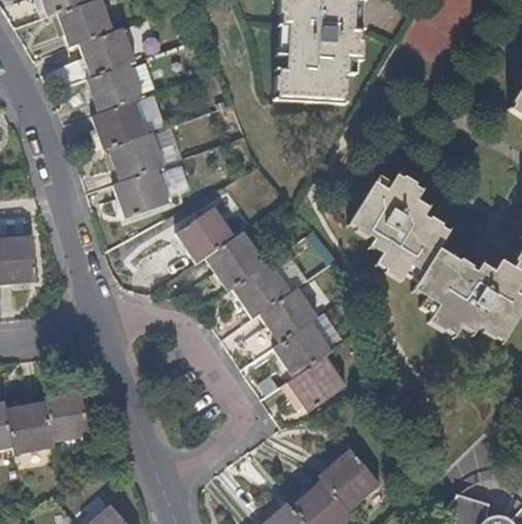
[(39,0),(45,18),(55,14),(91,1),(91,0),(39,0)]
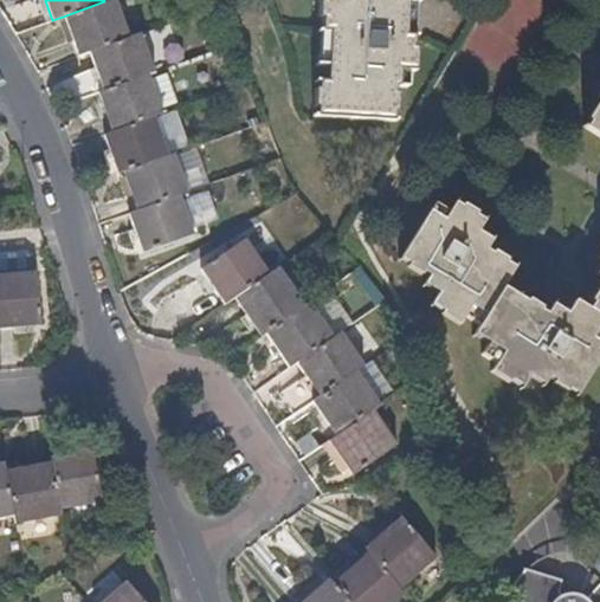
[(104,1),(63,17),(77,54),(89,51),(129,37),(116,0),(107,0),(104,1)]
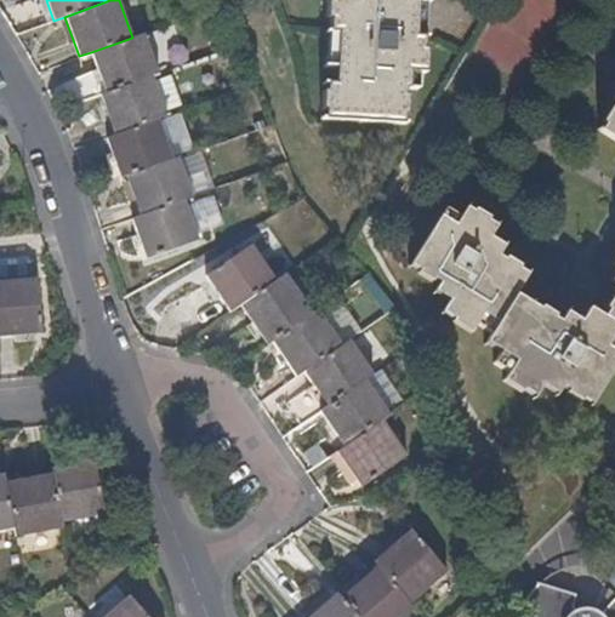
[(325,0),(324,18),(326,18),(326,33),(336,35),(335,84),(325,83),(325,89),(322,91),(320,107),(324,107),(322,120),(403,124),(403,116),(405,115),(406,97),(405,92),(405,91),(410,89),(410,74),(427,74),(427,50),(423,49),(423,36),(416,36),(417,0),(325,0)]
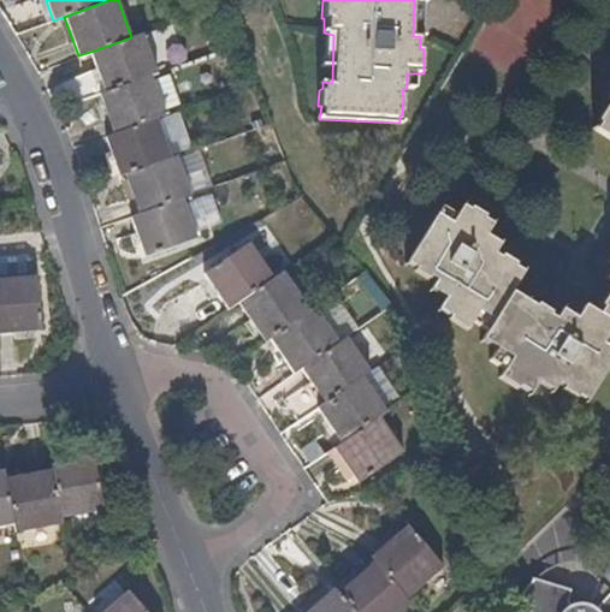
[(131,37),(90,52),(104,91),(152,75),(155,73),(142,33),(131,37)]
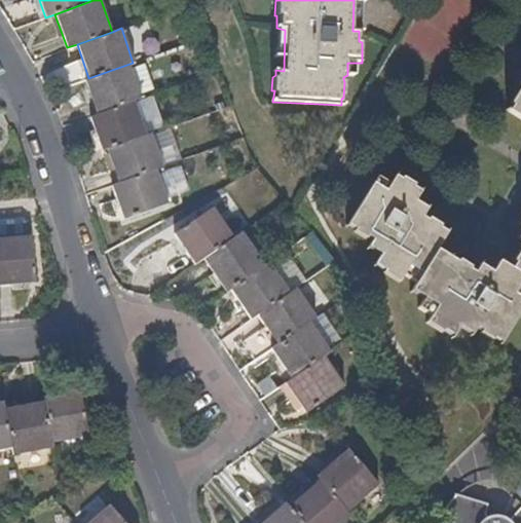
[(140,99),(129,64),(88,78),(85,78),(97,112),(137,99),(140,99)]
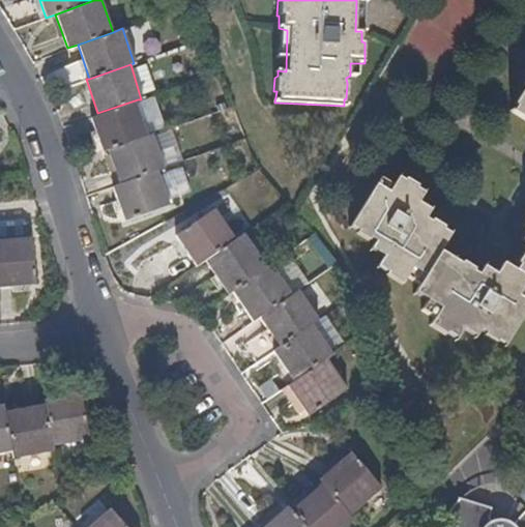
[(524,89),(522,88),(514,104),(516,105),(512,113),(524,120),(524,89)]
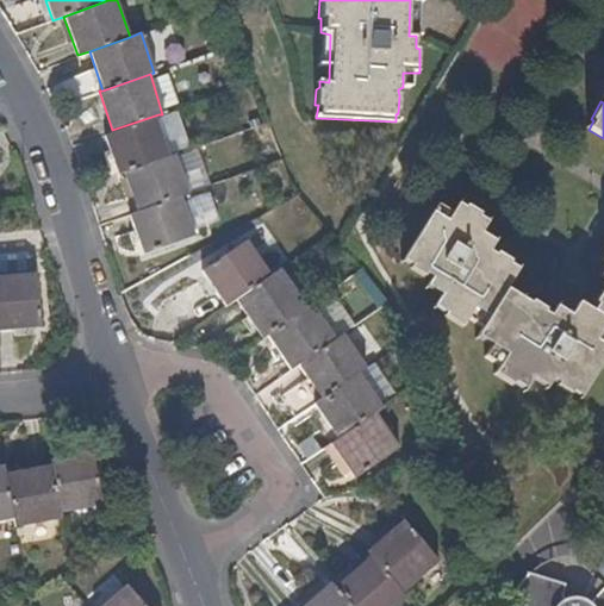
[(107,132),(119,172),(124,170),(170,154),(159,114),(112,130),(107,132)]
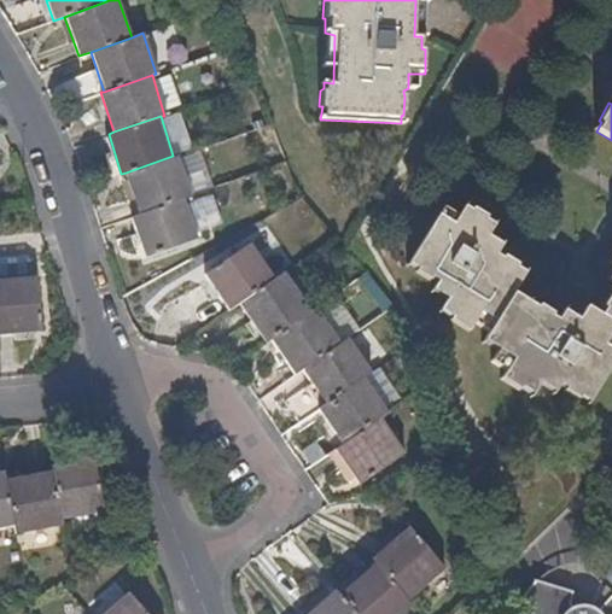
[(126,173),(139,212),(186,197),(192,196),(193,194),(180,153),(173,156),(126,173)]
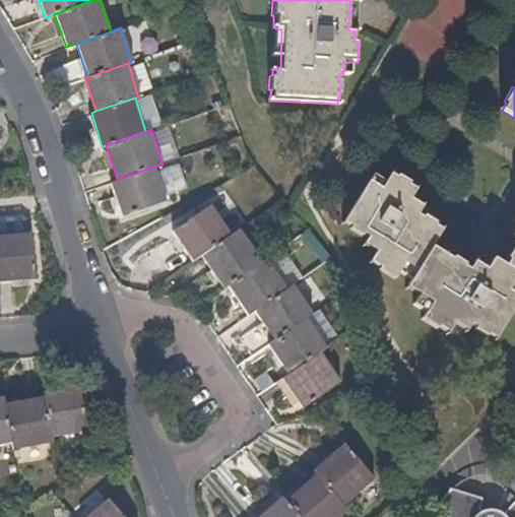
[(113,180),(123,214),(167,200),(156,166),(117,179),(113,180)]
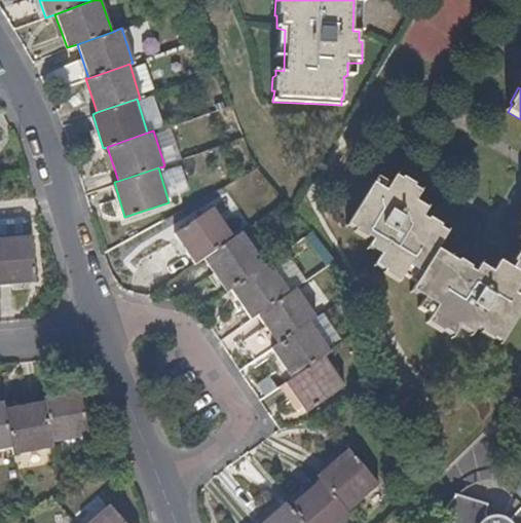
[(423,275),(439,250),(450,231),(443,227),(446,224),(433,217),(431,220),(428,217),(426,217),(433,208),(419,198),(423,189),(419,187),(420,184),(407,176),(405,178),(398,174),(391,187),(378,181),(354,222),(359,224),(358,228),(370,235),(373,234),(376,236),(372,245),(384,253),(378,264),(386,268),(385,270),(403,281),(410,267),(423,275)]
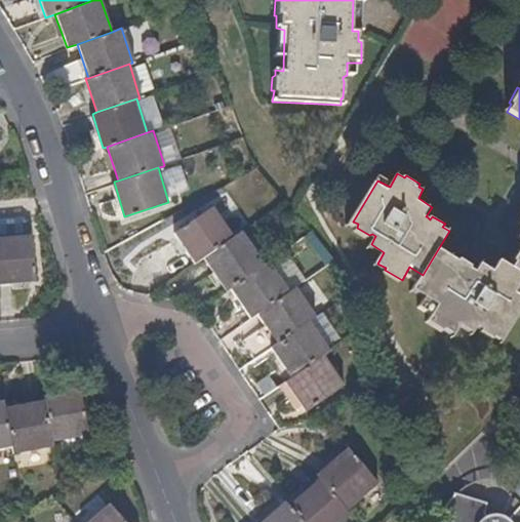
[(172,233),(193,265),(203,256),(232,238),(211,208),(172,233)]
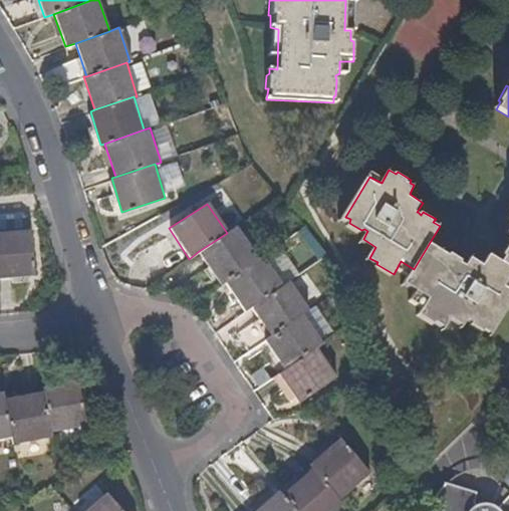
[(199,251),(222,285),(227,281),(260,259),(238,226),(227,233),(199,251)]
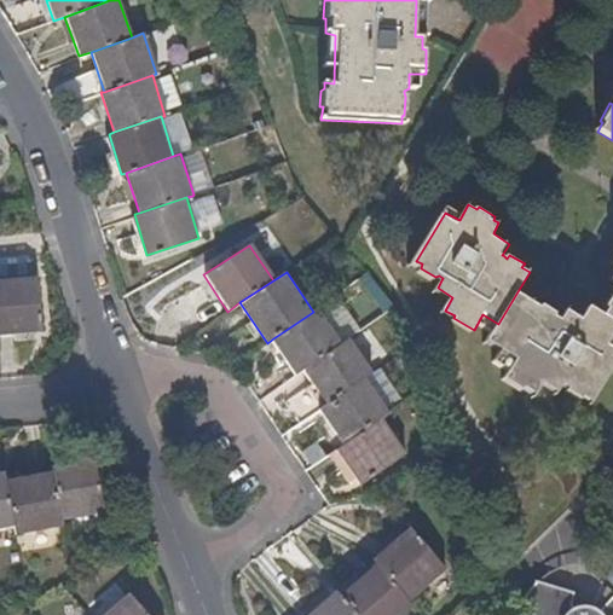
[(32,273),(0,277),(0,332),(38,329),(32,273)]
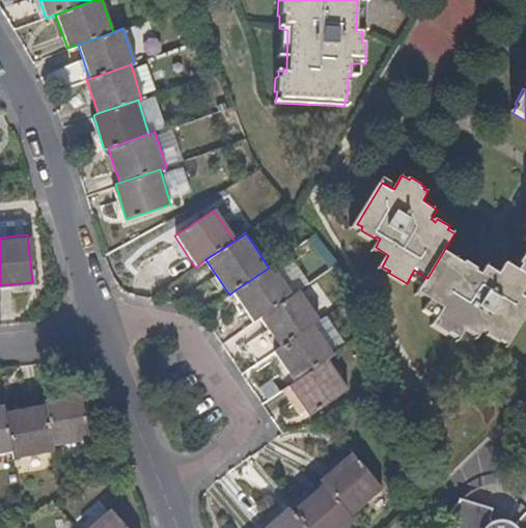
[(525,297),(525,275),(498,273),(485,266),(479,274),(477,273),(476,269),(465,262),(463,264),(443,252),(427,278),(418,295),(443,309),(432,327),(447,336),(451,335),(460,340),(466,332),(479,339),(483,333),(488,334),(488,337),(499,345),(502,342),(509,348),(525,320),(525,301),(521,298),(525,297)]
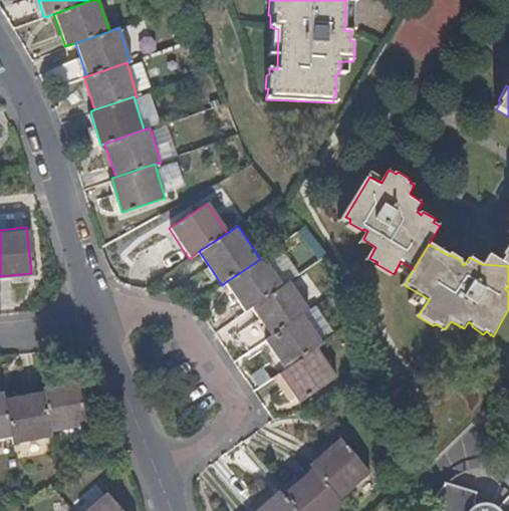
[(227,281),(245,310),(255,304),(283,285),(265,256),(260,259),(227,281)]
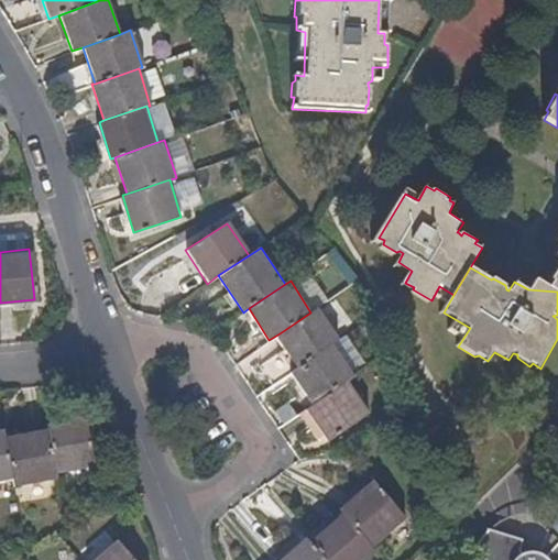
[(280,333),(299,365),(337,342),(348,336),(327,302),(310,313),(280,333)]
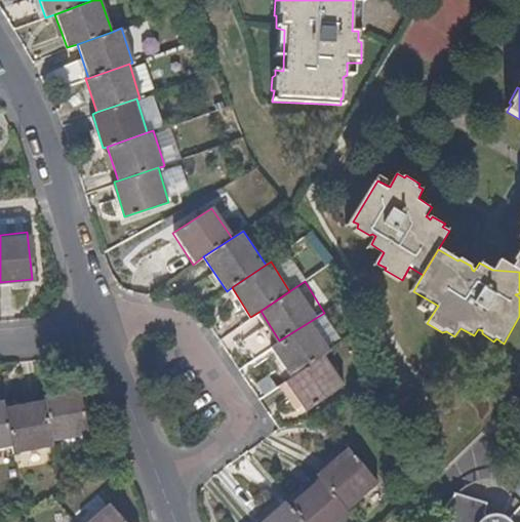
[(272,345),(291,376),(326,356),(332,352),(314,319),(279,340),(272,345)]
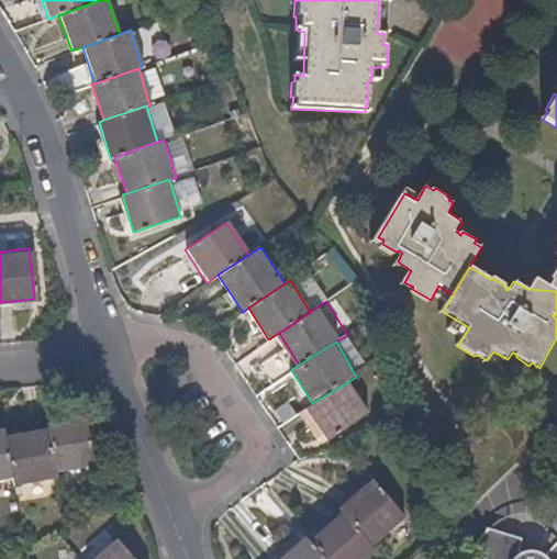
[(305,407),(326,440),(370,413),(349,381),(312,403),(305,407)]
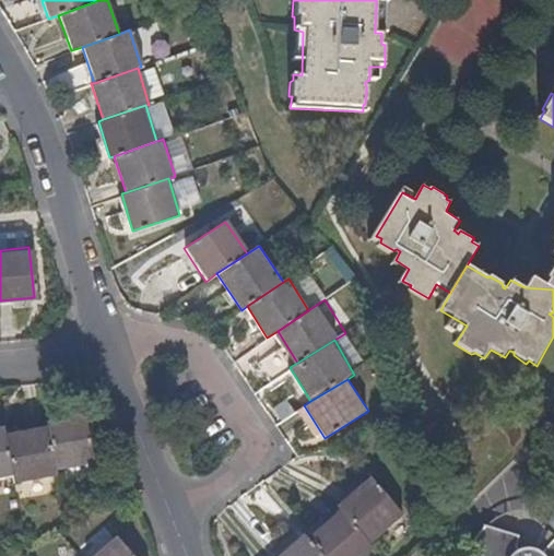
[(91,459),(83,411),(45,416),(46,423),(52,464),(91,459)]
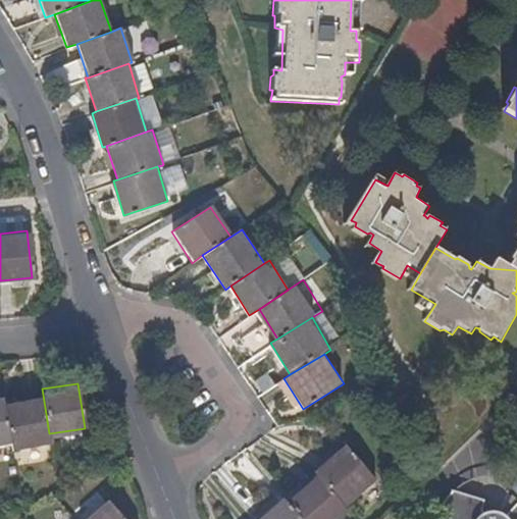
[(4,400),(3,395),(0,395),(0,442),(10,440),(4,400)]
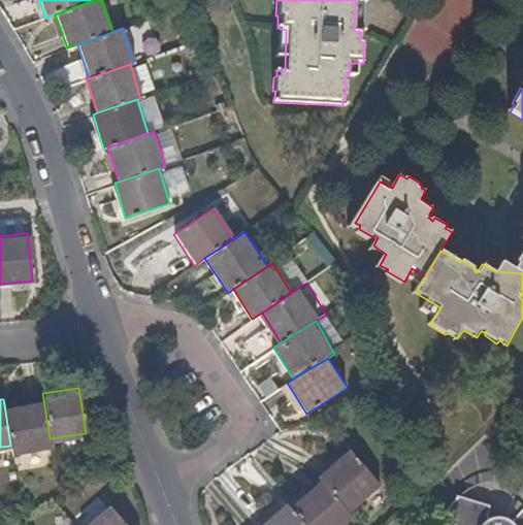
[(50,438),(43,399),(4,404),(10,446),(10,454),(51,448),(50,438)]
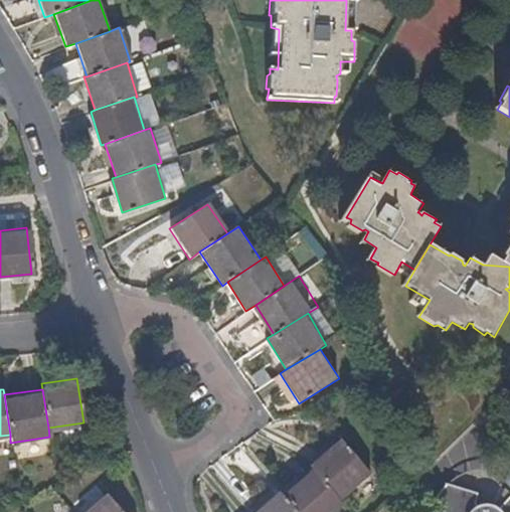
[(374,475),(344,440),(312,466),(316,470),(317,469),(342,500),(374,475)]
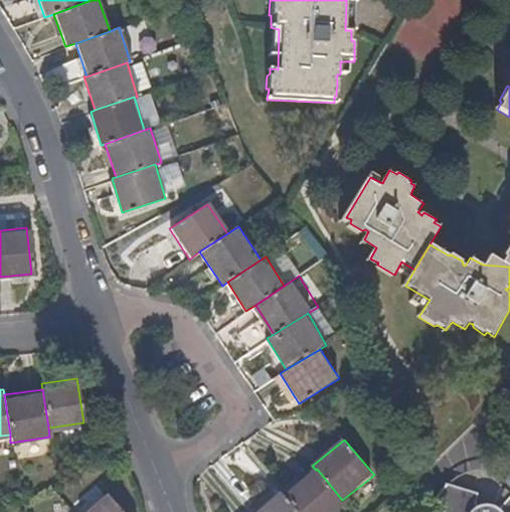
[(342,500),(317,469),(316,470),(285,494),(300,511),(338,511),(347,505),(342,500)]
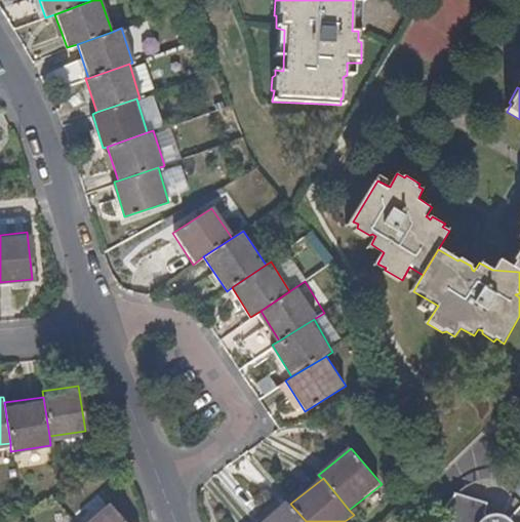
[(519,521),(519,483),(517,490),(519,493),(519,512),(514,521),(505,515),(504,514),(489,515),(491,503),(457,493),(446,512),(442,521),(519,521)]
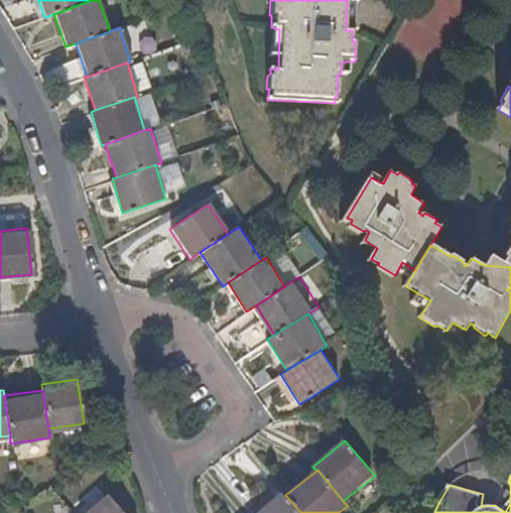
[(125,512),(98,486),(74,509),(78,512),(79,512),(125,512)]
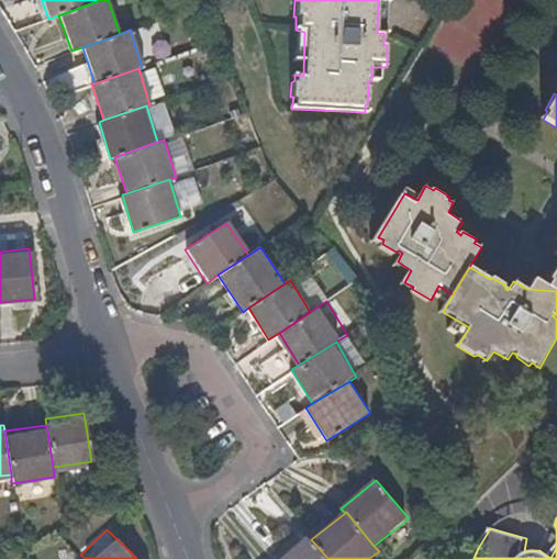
[(550,558),(556,548),(556,534),(554,533),(541,551),(550,558)]
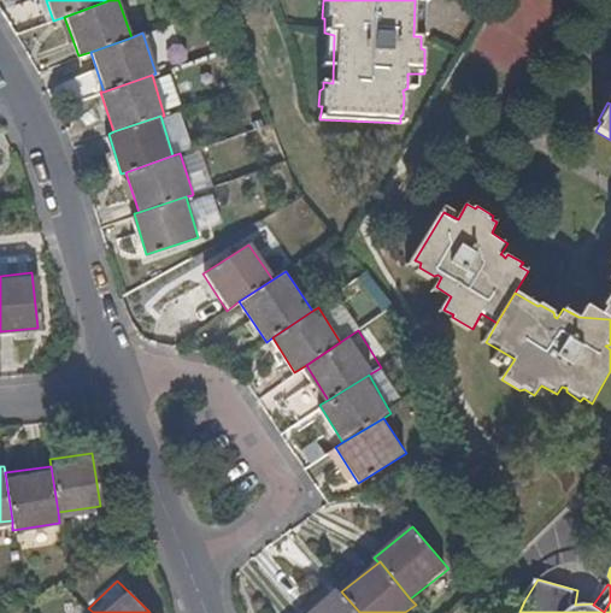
[(359,612),(341,591),(338,587),(306,612),(359,612)]
